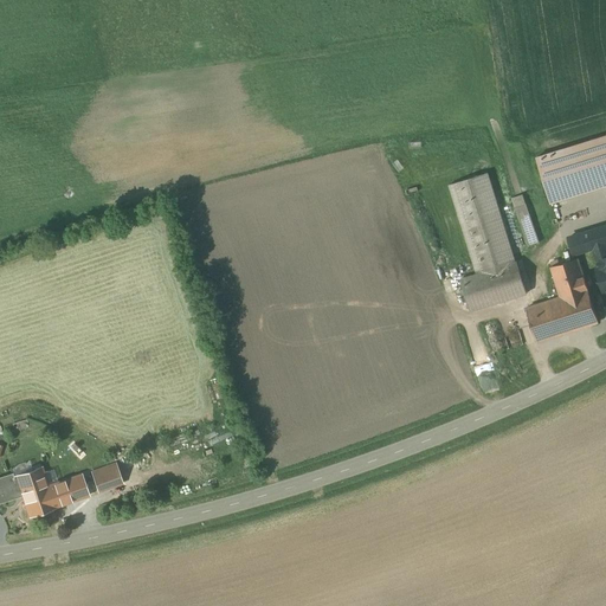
[(605,186),(605,136),(536,158),(550,204),(605,186)]
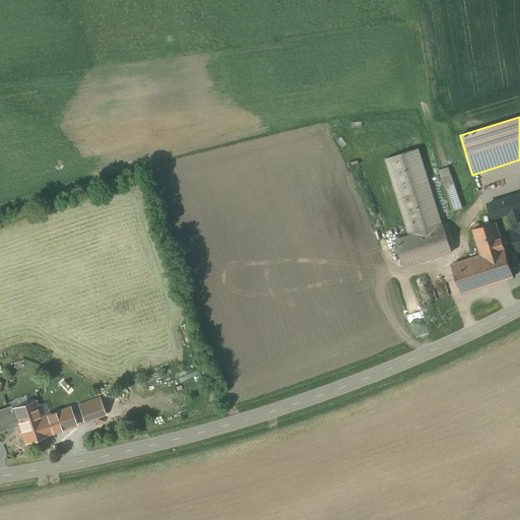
[(429,182),(417,148),(386,158),(406,225),(410,236),(395,241),(403,267),(452,252),(444,224),(442,225),(429,182)]
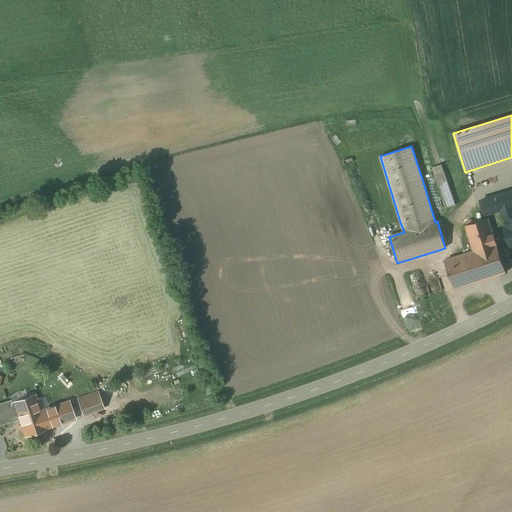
[(455,206),(441,165),(433,168),(435,174),(447,208),(455,206)]
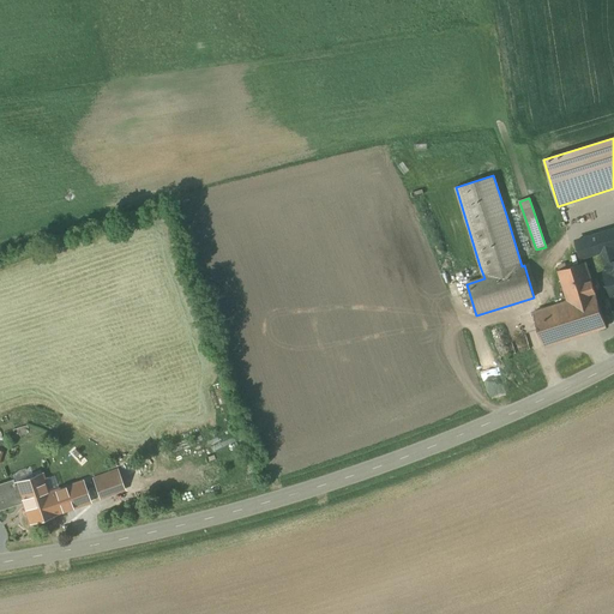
[(558,272),(567,302),(596,292),(587,263),(558,272)]
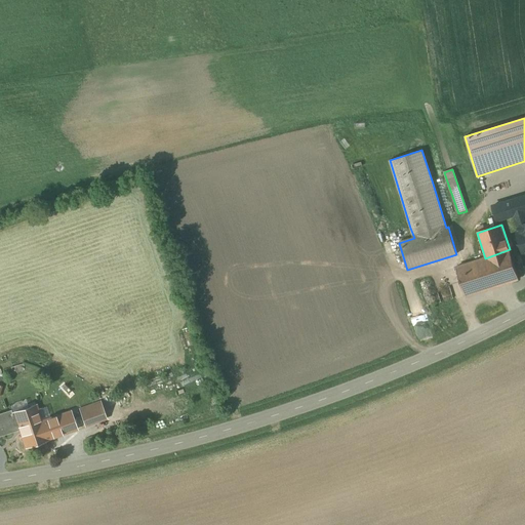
[(519,280),(510,249),(485,258),(456,268),(465,297),(519,280)]
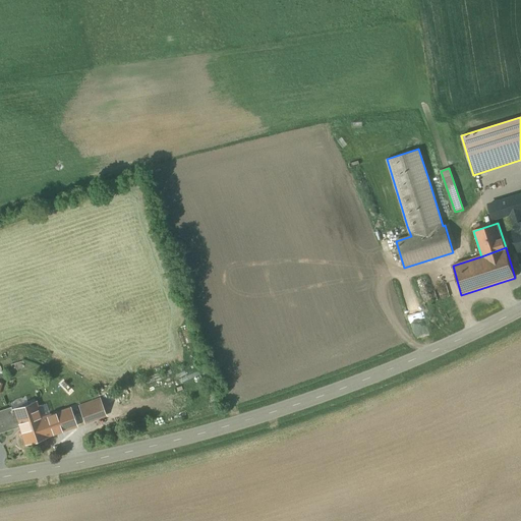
[(430,276),(416,281),(424,305),(438,300),(430,276)]
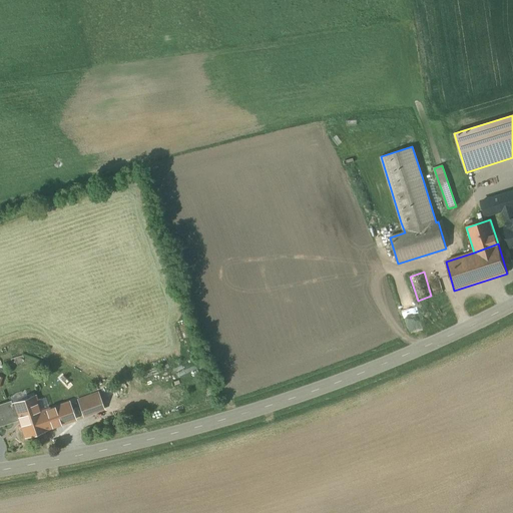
[(17,413),(19,417),(26,437),(74,419),(74,418),(83,415),(84,416),(103,409),(98,393),(40,413),(38,408),(39,408),(35,396),(12,404),(11,405),(14,413),(17,413)]
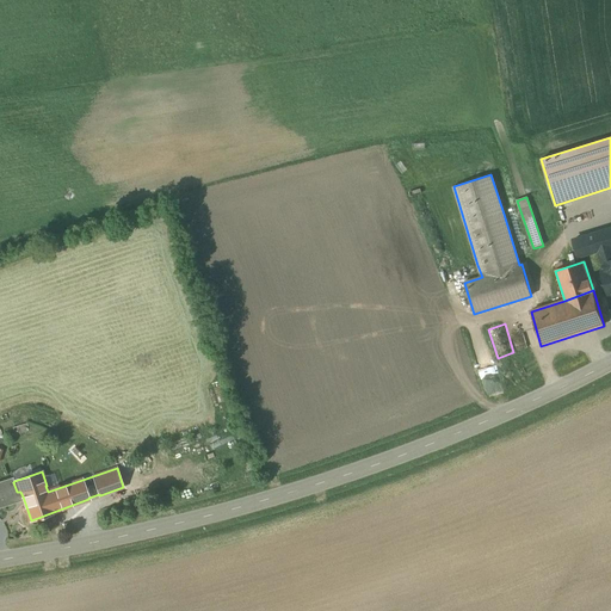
[(13,482),(14,481),(13,479),(0,482),(0,506),(13,503),(13,500),(23,497),(20,492),(17,492),(13,482)]
